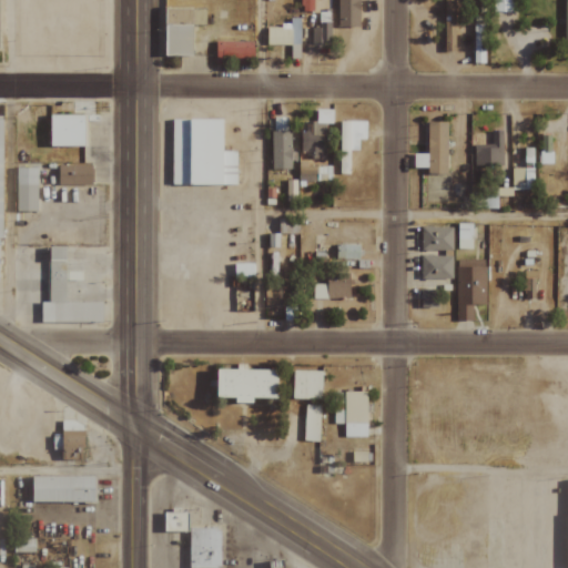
[(336,0),(336,27),(359,28),(359,0),(336,0)]
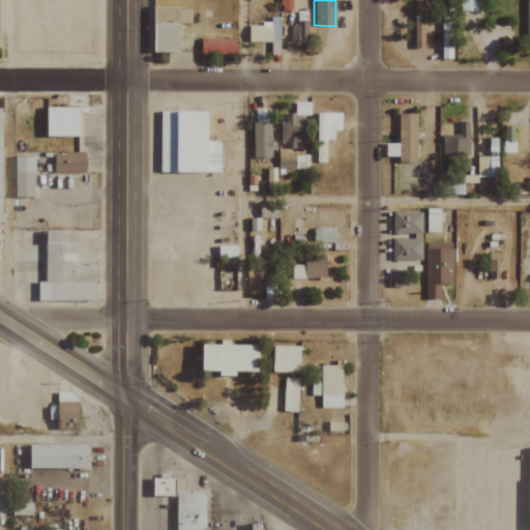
[(155,22),(192,22),(192,8),(156,7),(155,22)]
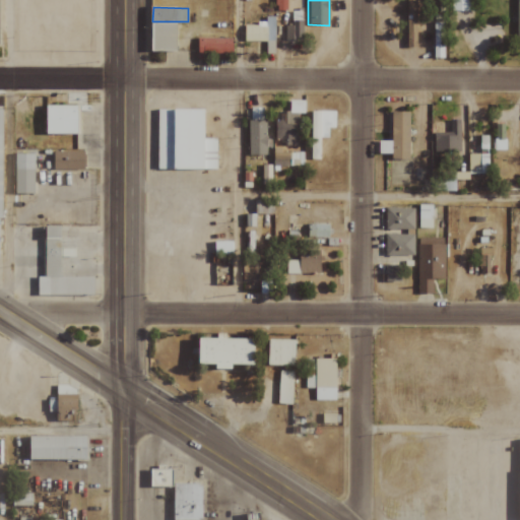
[(244,24),(244,42),(273,42),(272,17),(264,17),(264,24),(244,24)]
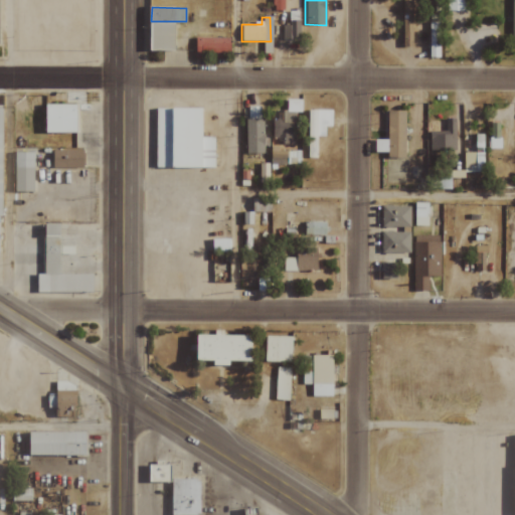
[(174,22),(151,22),(152,50),(175,50),(174,22)]
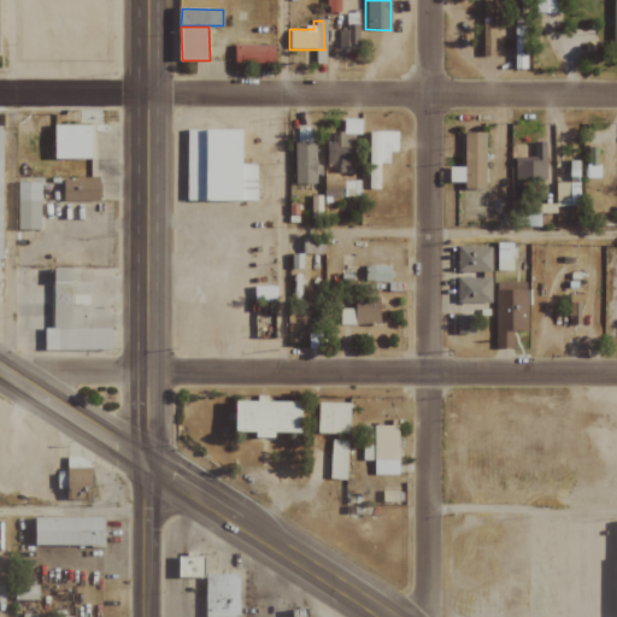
[(357,27),(336,28),(338,50),(358,48),(357,27)]
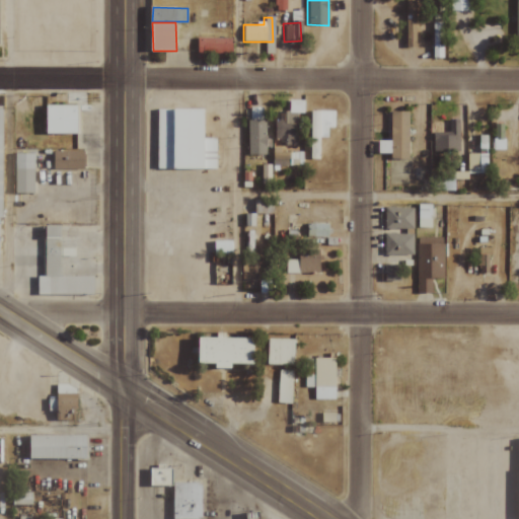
[(433,58),(443,58),(442,34),(432,35),(433,58)]
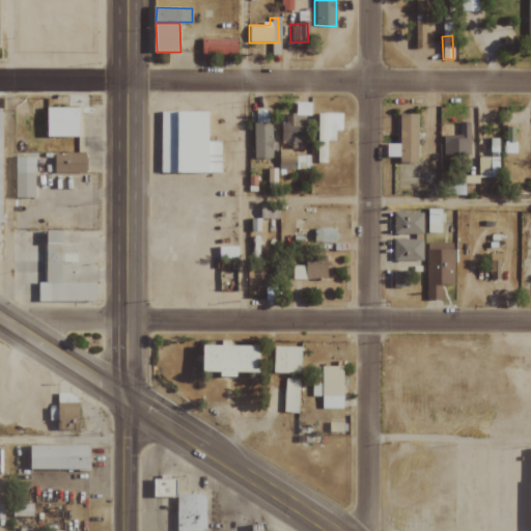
[(201,58),(236,59),(238,39),(201,38),(201,58)]
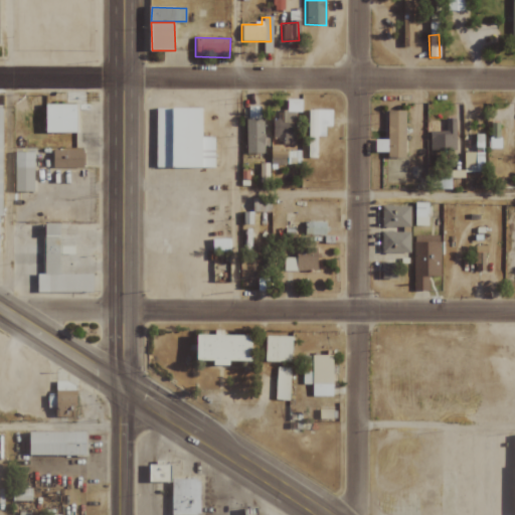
[(47,133),(76,133),(77,105),(47,105),(47,133)]
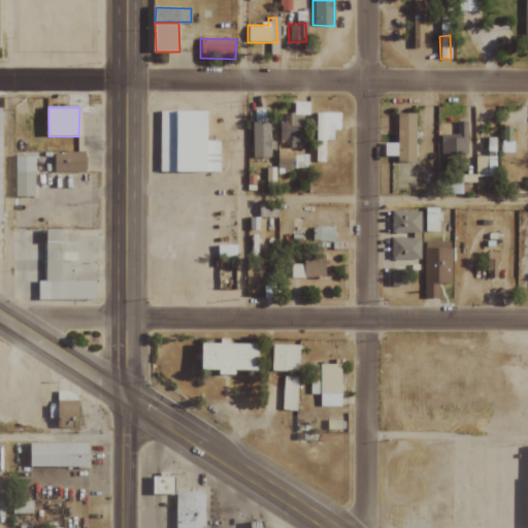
[(251,158),(268,158),(268,109),(252,109),(251,158)]
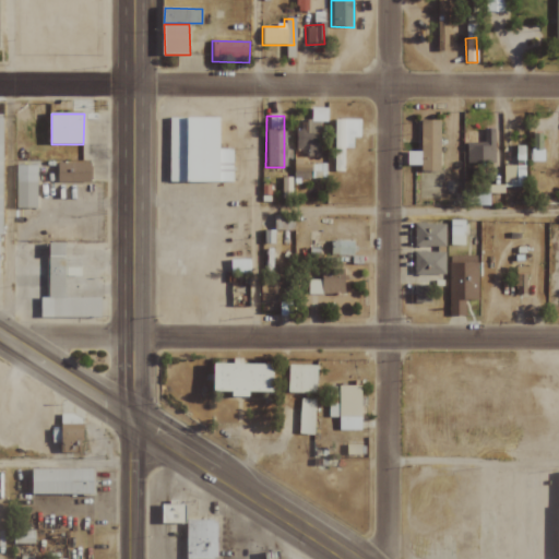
[(219,117),(167,118),(168,182),(233,181),(233,149),(221,150),(219,117)]
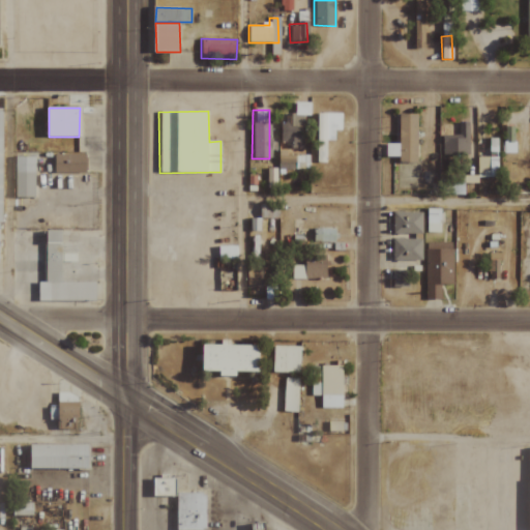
[(316,113),(315,163),(324,163),(325,141),(333,141),(333,130),(341,130),(341,114),(316,113)]
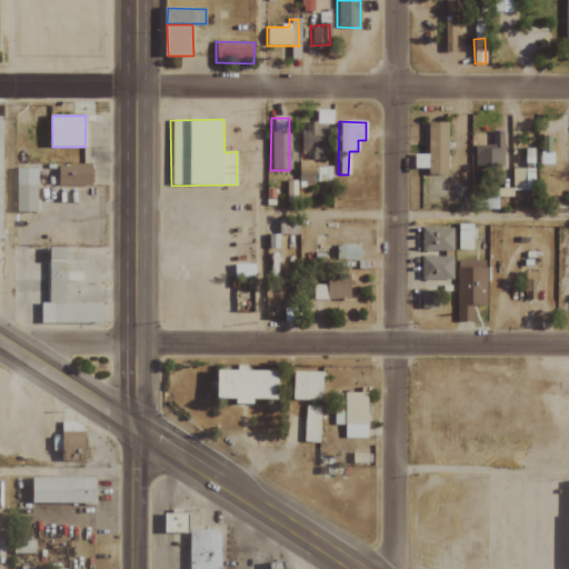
[(448,122),(429,122),(428,175),(447,176),(448,122)]
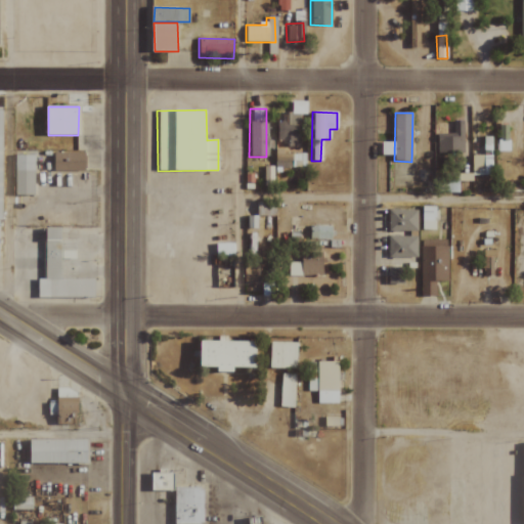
[(300,115),(277,115),(277,144),(299,145),(300,115)]
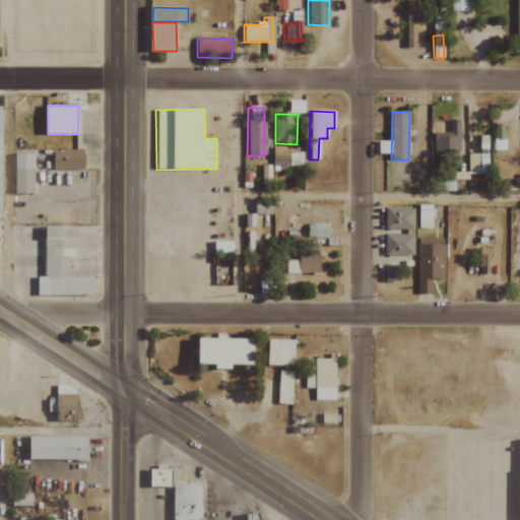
[(434,136),(434,152),(460,152),(459,120),(449,120),(450,136),(434,136)]
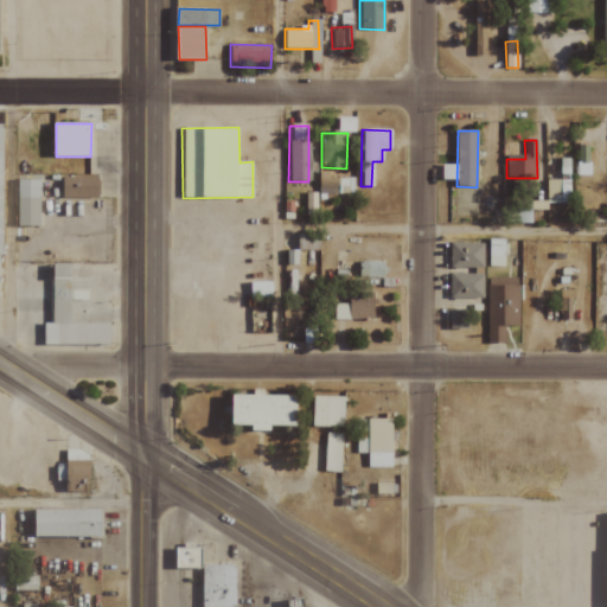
[(577,176),(589,176),(588,145),(576,146),(577,176)]
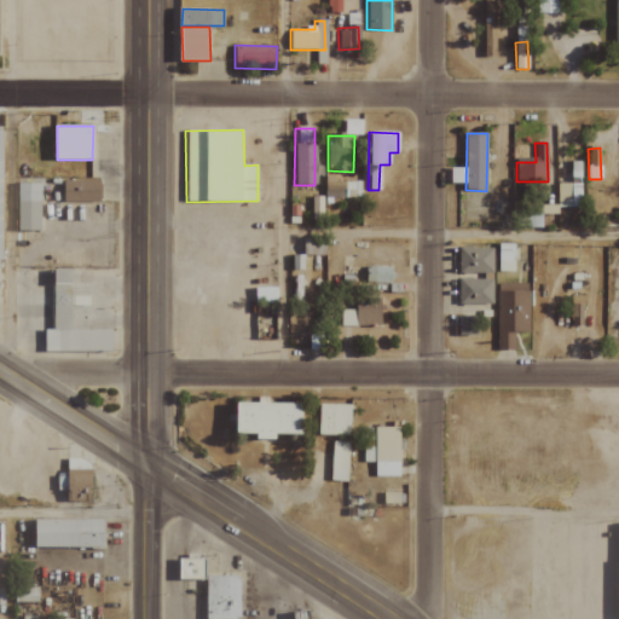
[(64,202),(100,202),(100,181),(64,180),(64,202)]
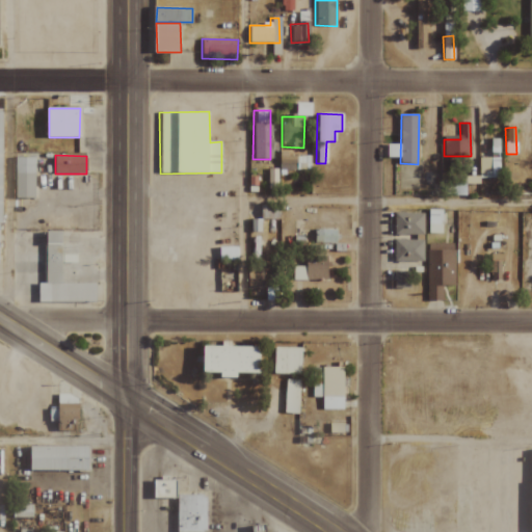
[(309,170),(309,155),(278,155),(278,169),(309,170)]
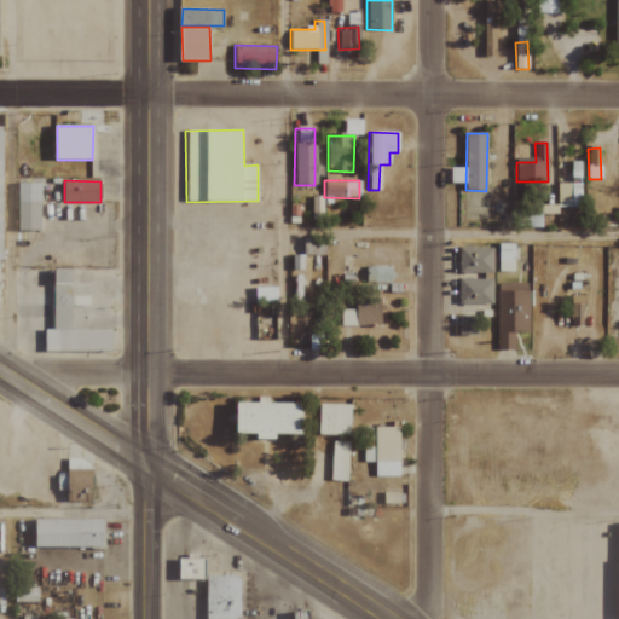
[(538,204),(539,183),(525,181),(524,204),(538,204)]
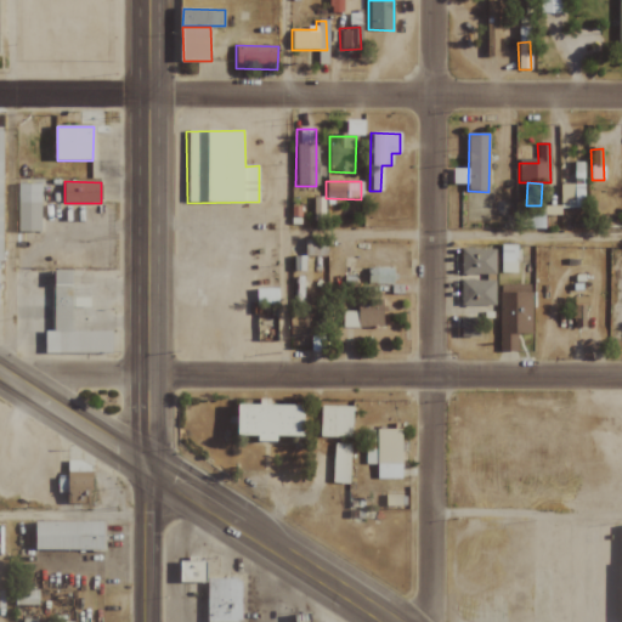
[(17,232),(41,232),(43,184),(17,184),(17,232)]
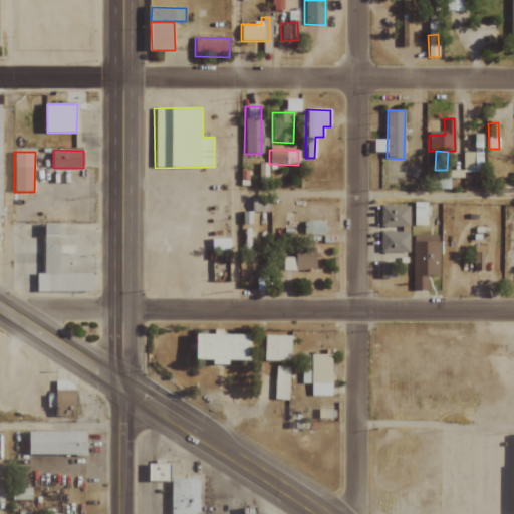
[(483,153),(463,153),(462,172),(482,173),(483,153)]
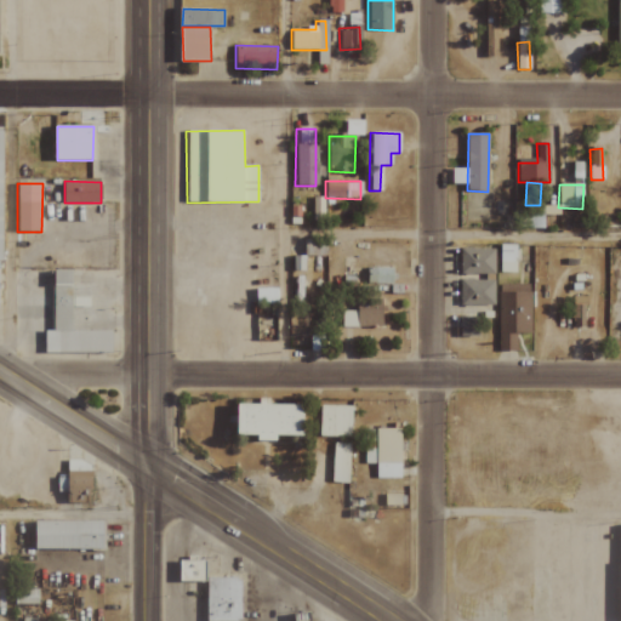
[(312,221),(323,221),(323,198),(312,198),(312,221)]
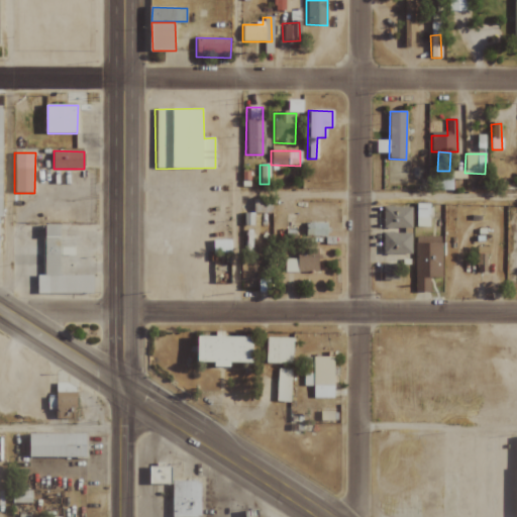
[(452,190),(452,173),(430,173),(429,190),(452,190)]
